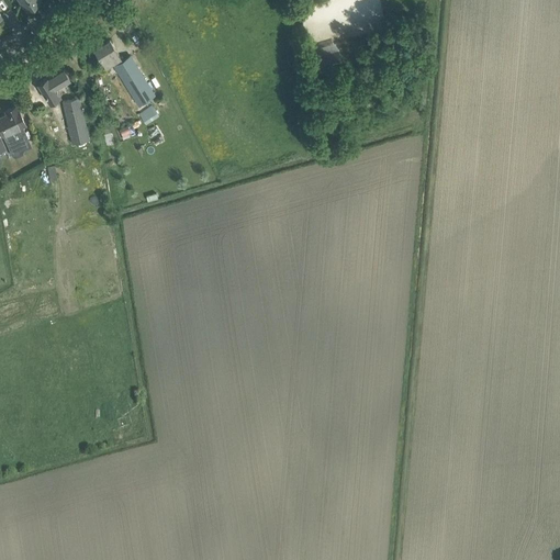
[(15,0),(24,11),(38,1),(37,0),(15,0)]
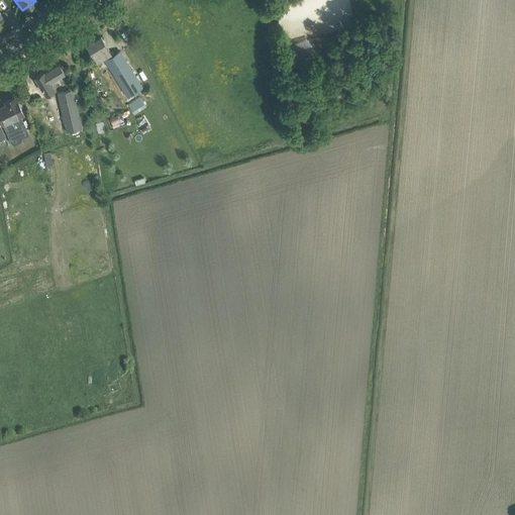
[(111,57),(99,38),(85,46),(91,56),(92,57),(95,63),(101,59),(125,97),(140,88),(118,53),(111,57)]
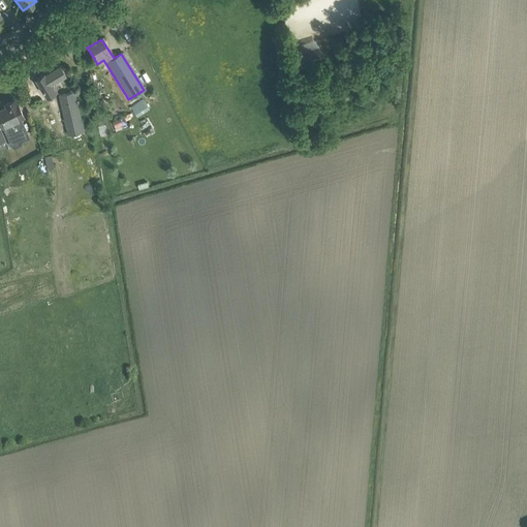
[(295,69),(320,62),(316,49),(291,56),(295,69)]
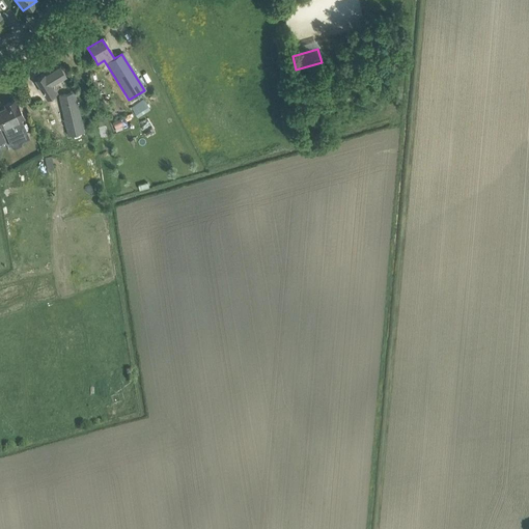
[(64,76),(58,66),(43,76),(42,75),(33,80),(45,98),(56,90),(52,83),(64,76)]
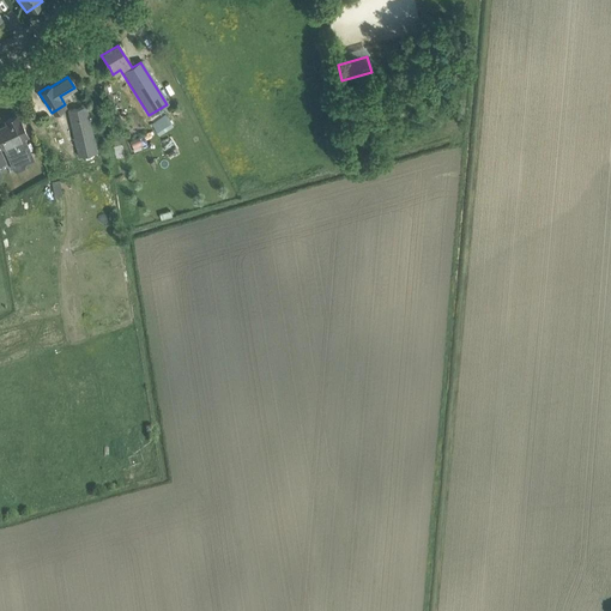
[(77,159),(95,155),(84,108),(66,113),(77,159)]
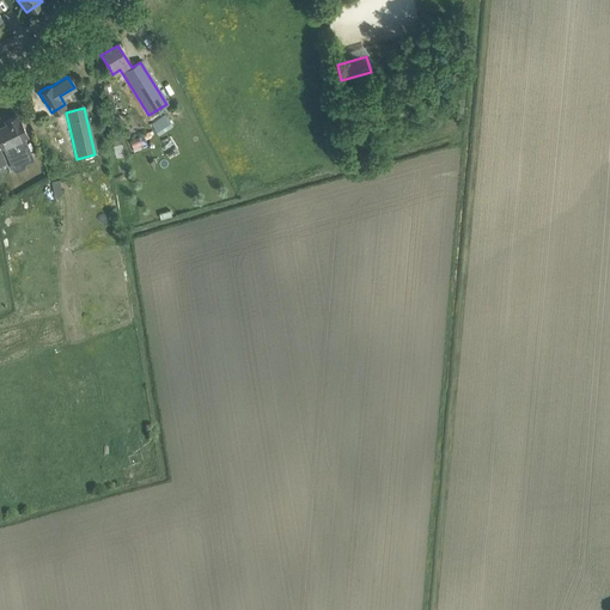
[(150,126),(157,138),(171,128),(164,116),(150,126)]
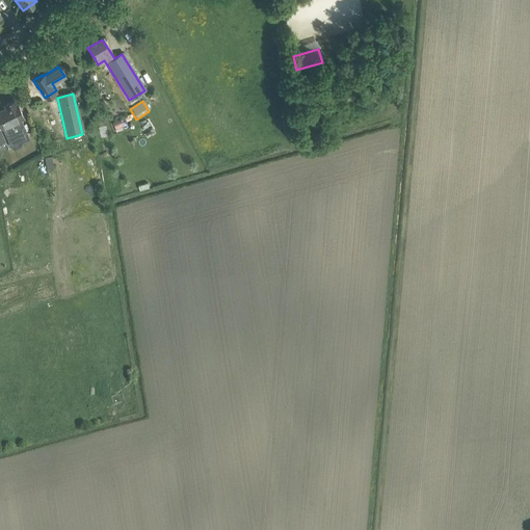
[(15,105),(14,102),(3,106),(5,111),(3,113),(2,111),(0,112),(0,129),(1,128),(10,148),(12,149),(19,146),(20,142),(27,139),(22,128),(23,128),(19,121),(22,120),(16,105),(15,105)]
